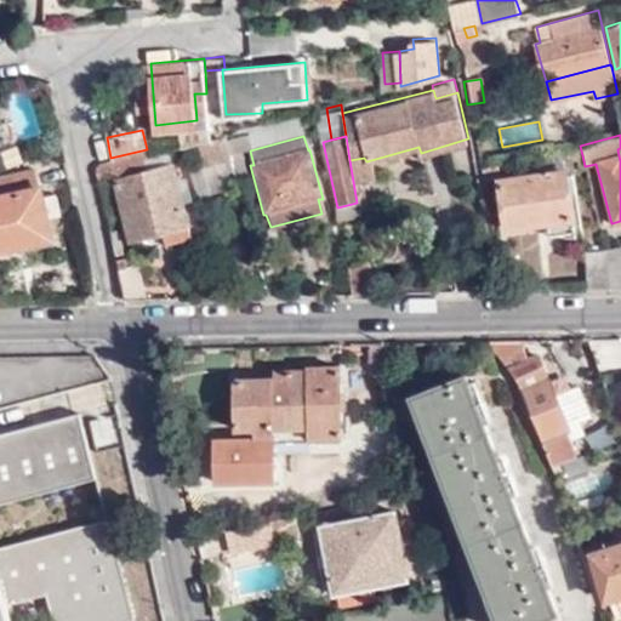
[(201,165),(227,158),(222,137),(211,141),(195,146),(201,165)]
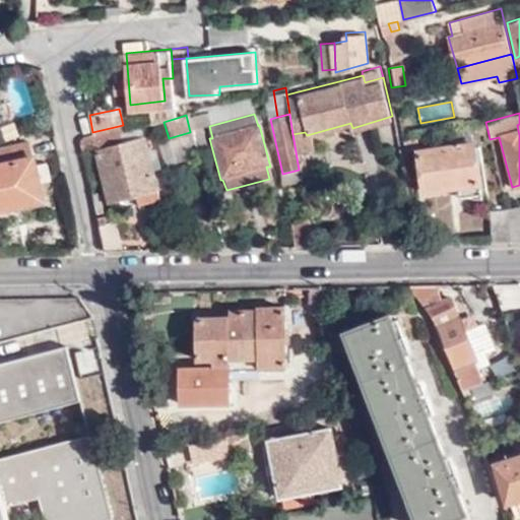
[(470,134),(488,130),(485,122),(446,131),(446,132),(448,141),(452,141),(452,146),(418,151),(425,192),(478,183),(470,134)]
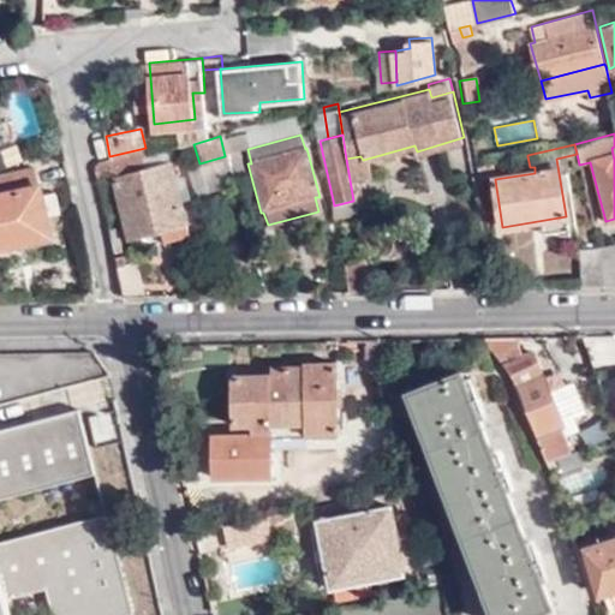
[(94,166),(97,183),(113,179),(127,237),(159,230),(162,243),(190,237),(172,166),(147,172),(142,160),(148,157),(145,148),(109,156),(100,160),(94,166)]
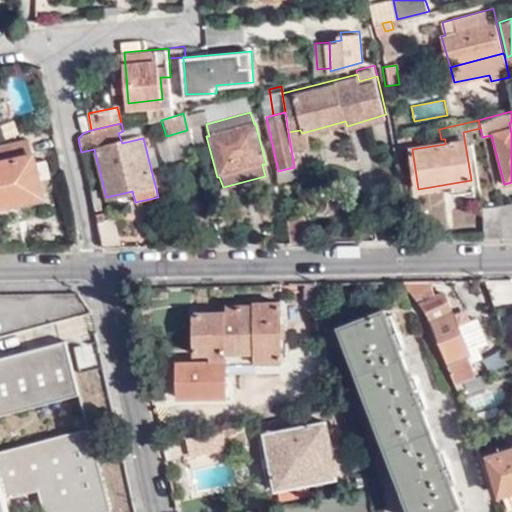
[(394,140),(396,149),(413,145),(410,137),(394,140)]
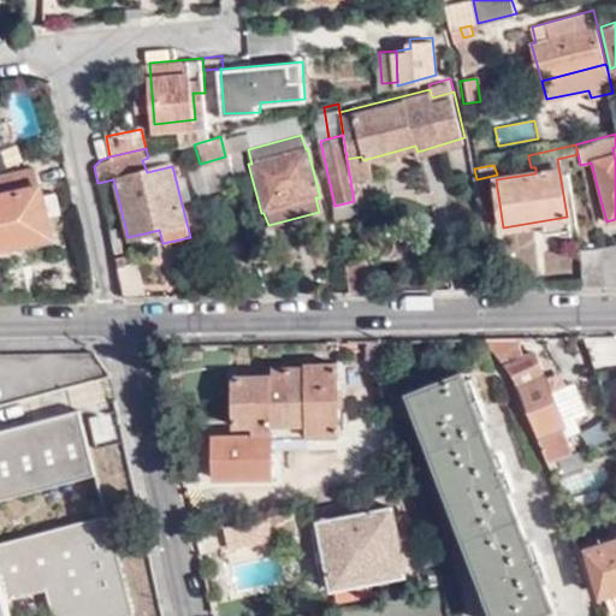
[(0,249),(47,238),(42,218),(39,200),(30,169),(0,177),(0,249)]
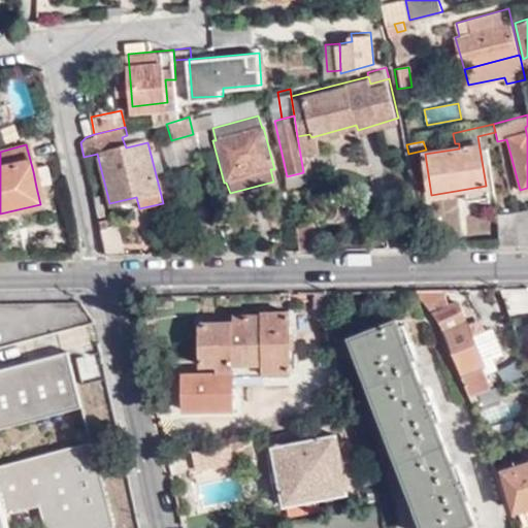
[(33,171),(36,187),(46,184),(43,169),(33,171)]
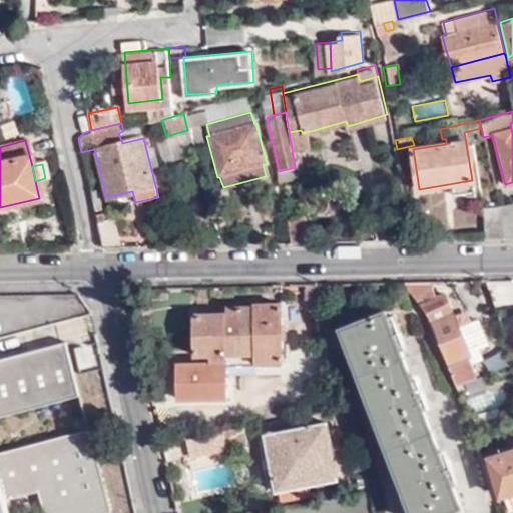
[(505,238),(512,237),(512,202),(498,205),(505,238)]
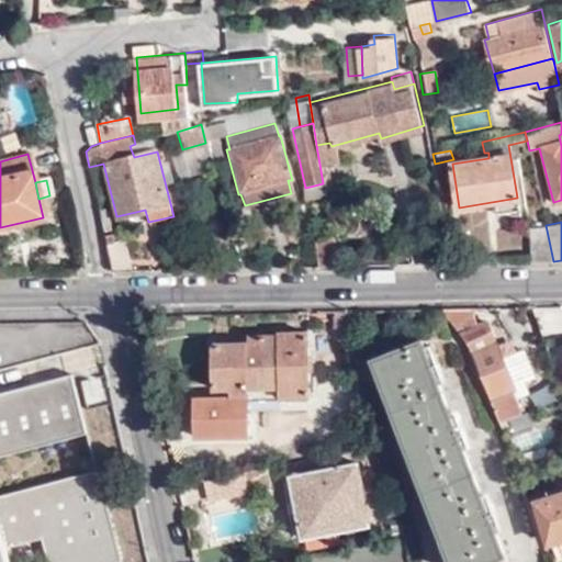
[(530,261),(553,261),(546,225),(528,227),(530,261)]
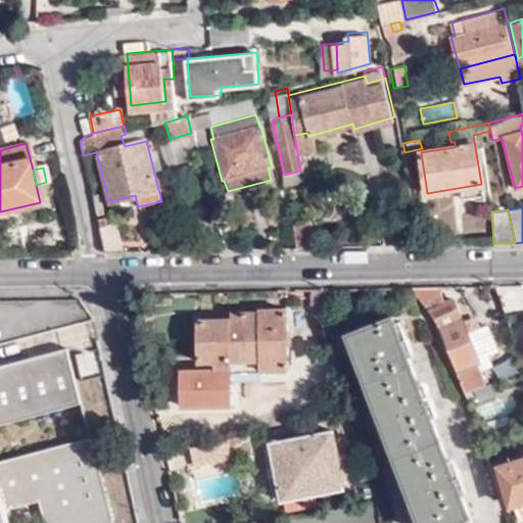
[(104,253),(121,253),(113,222),(105,224),(102,217),(97,218),(104,253)]
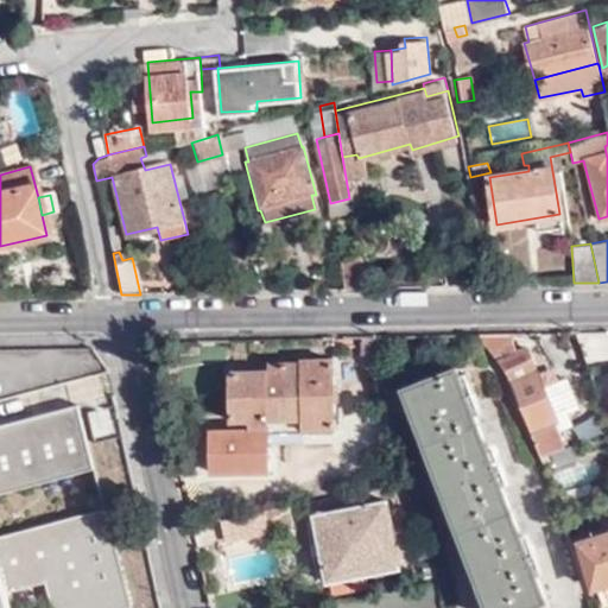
[(513,333),(477,334),(504,372),(543,464),(548,462),(545,454),(563,448),(557,431),(543,387),(530,348),(519,352),(513,333)]
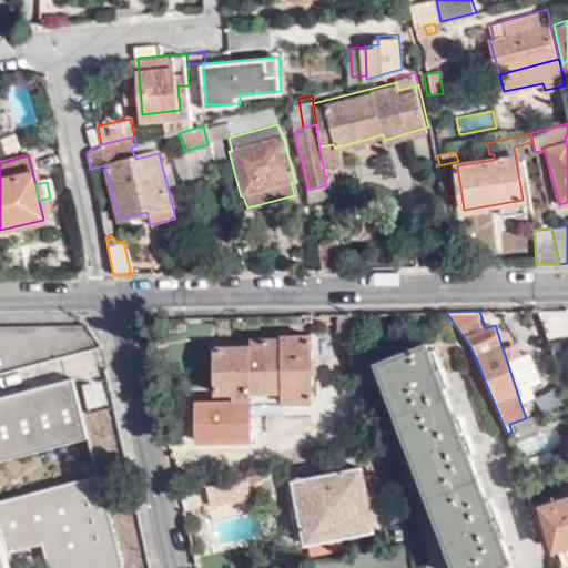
[(0,375),(102,348),(101,345),(87,326),(0,326),(0,567),(10,567),(7,554),(42,545),(48,567),(120,567),(124,567),(100,476),(0,501),(0,460),(90,437),(74,378),(0,397),(0,375)]
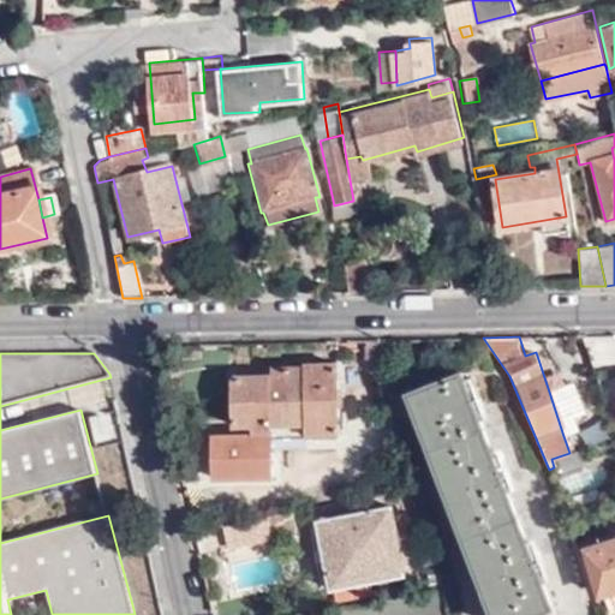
[(273,476),(272,439),(270,439),(270,423),(306,422),(306,433),(309,433),(339,431),(336,363),(305,364),(305,366),(273,368),(273,375),(232,376),(233,424),(252,424),(254,434),(213,435),(214,477),(273,476)]
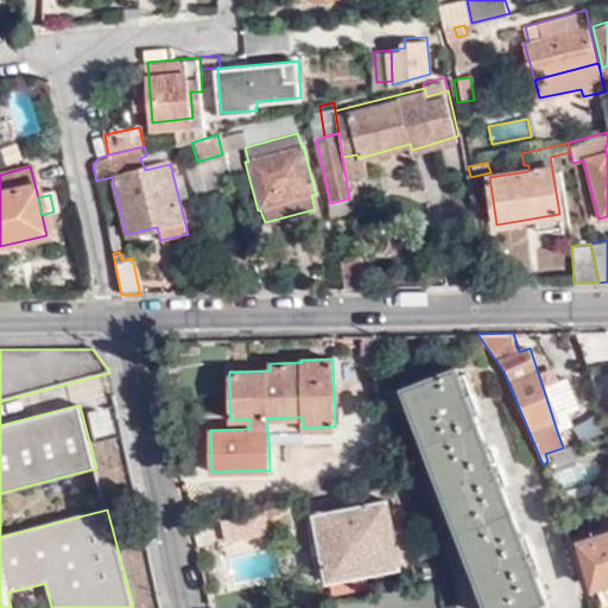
[(455,369),(404,390),(489,607),(520,607),(545,599),(529,558),(495,472),(468,404),(455,369)]
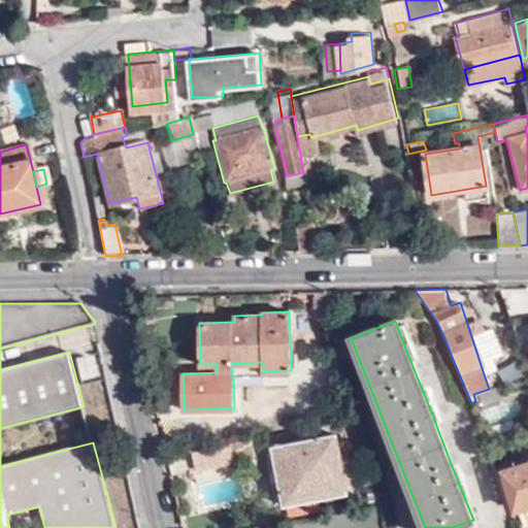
[(471,336),(484,374),(494,371),(491,360),(500,357),(492,330),(471,336)]
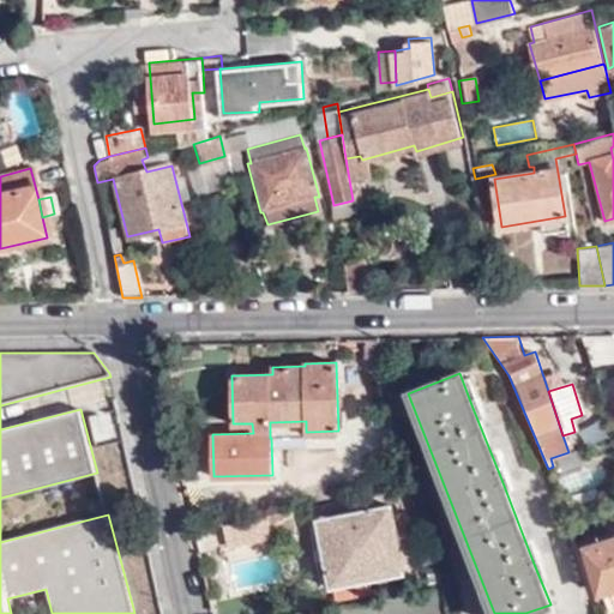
[(270,422),(270,438),(271,438),(308,437),(308,432),(306,432),(306,421),(270,422)]
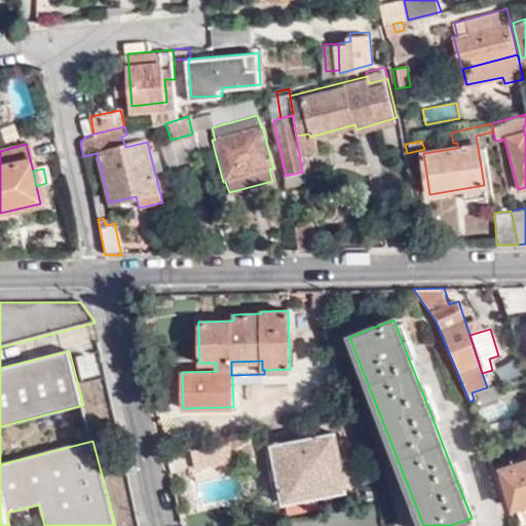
[(505,422),(483,429),(489,444),(511,437),(505,422)]
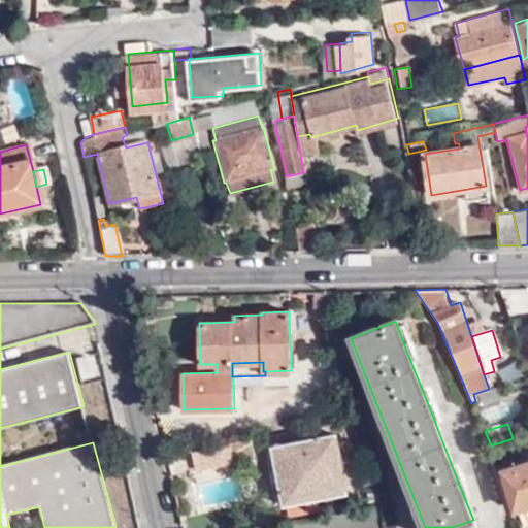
[(333,436),(271,447),(282,505),(344,493),(333,436)]
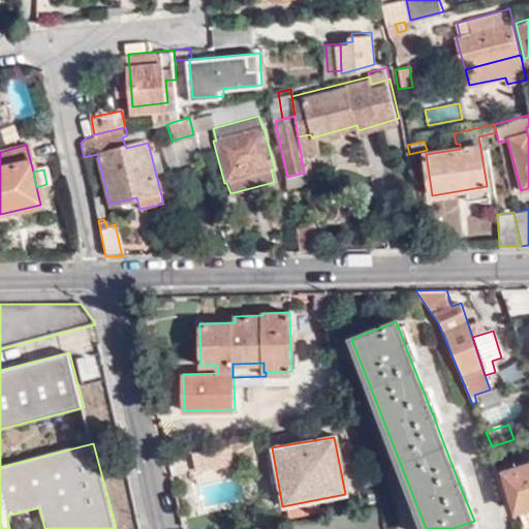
[(230,442),(193,450),(196,468),(236,460),(230,442)]
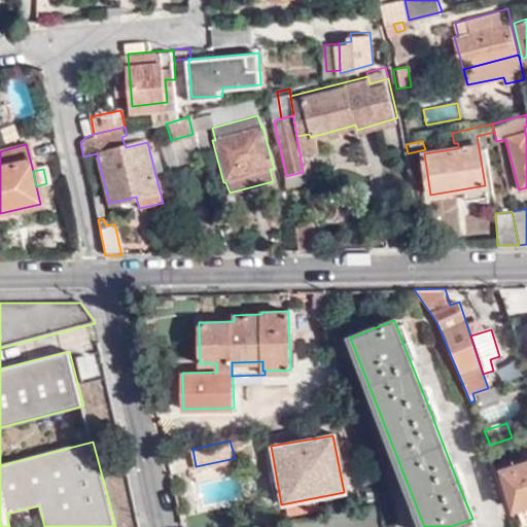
[(526,463),(502,471),(513,508),(526,504),(526,463)]
